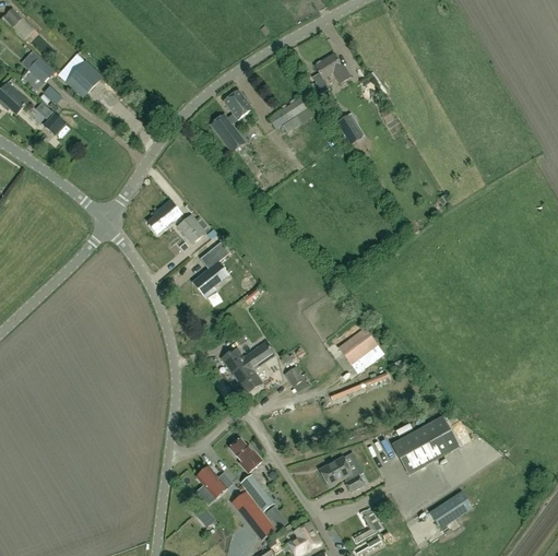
[(12,7),(1,18),(11,27),(22,38),(33,27),(22,16),(12,7)]
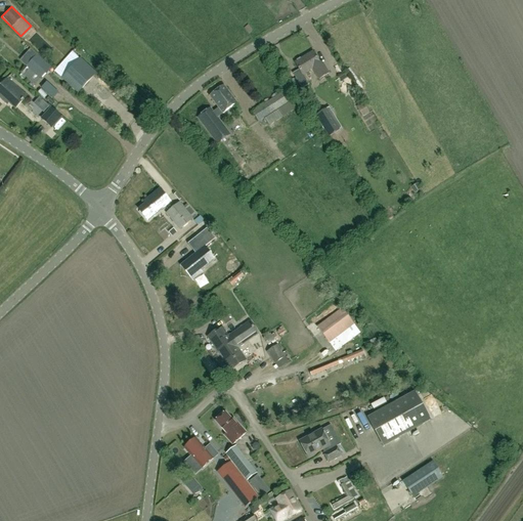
[(33,55),(36,51),(30,46),(27,49),(33,55)]
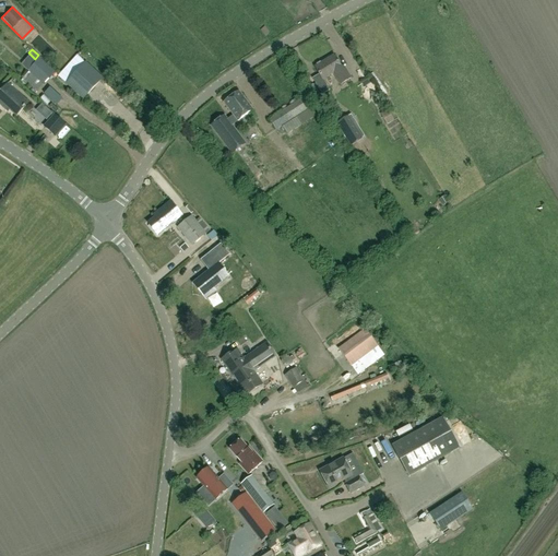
[(80,62),(87,55),(83,49),(74,57),(80,62)]
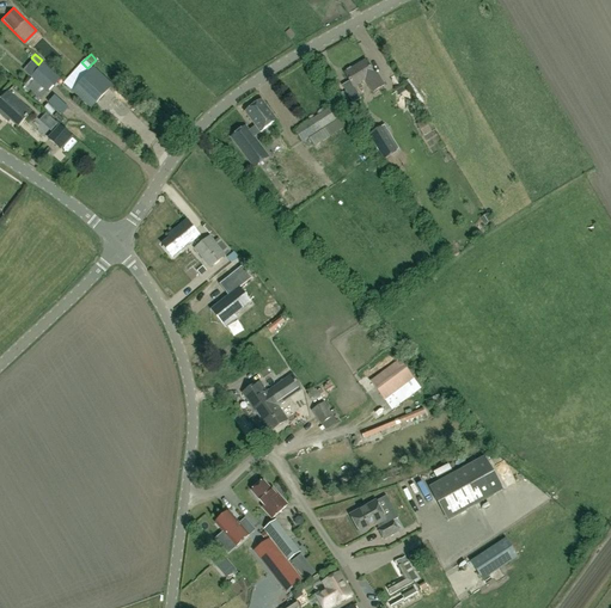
[(360,97),(353,84),(364,78),(372,90),(383,83),(376,69),(373,71),(365,57),(343,69),(348,78),(341,83),(352,102),(360,97)]
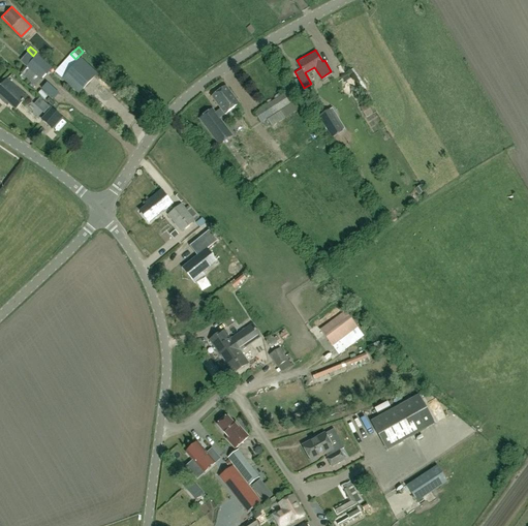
[(51,65),(36,52),(33,56),(26,64),(26,65),(21,71),(34,83),(51,65)]
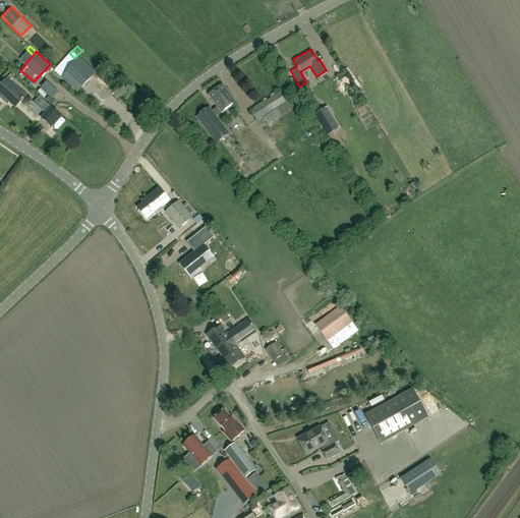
[(62,74),(61,76),(61,77),(68,83),(75,91),(84,80),(95,70),(87,63),(79,56),(72,64),(67,69),(62,74)]
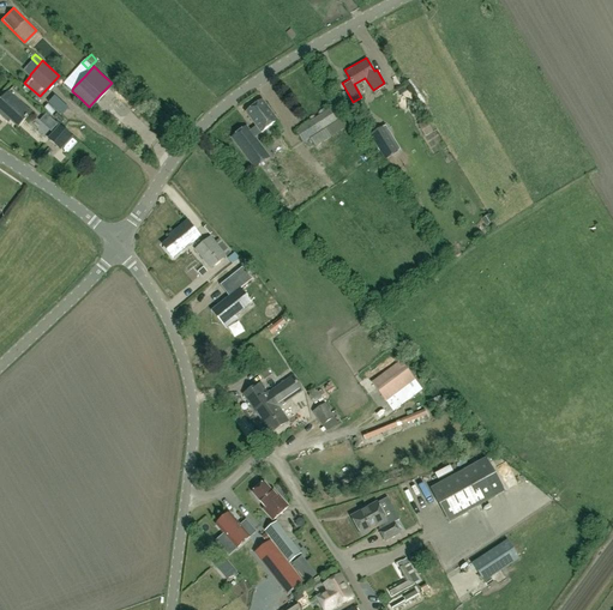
[(7,89),(0,96),(0,113),(4,116),(6,114),(17,125),(30,109),(7,89)]
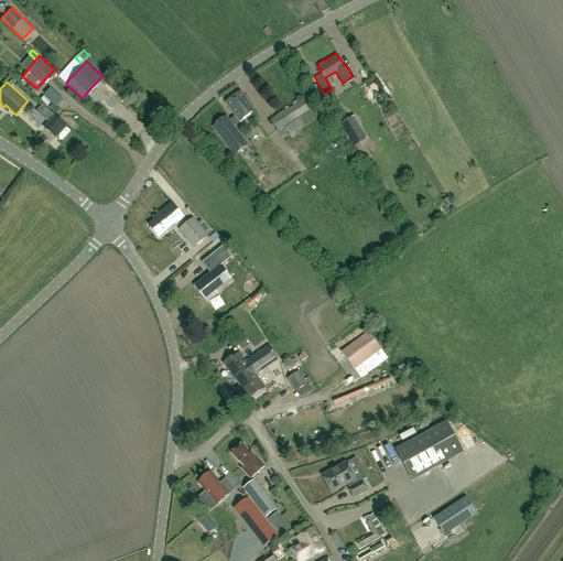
[(233,123),(238,119),(239,119),(253,108),(240,89),(225,100),(235,114),(228,118),(225,114),(212,123),(234,152),(247,142),(233,123)]
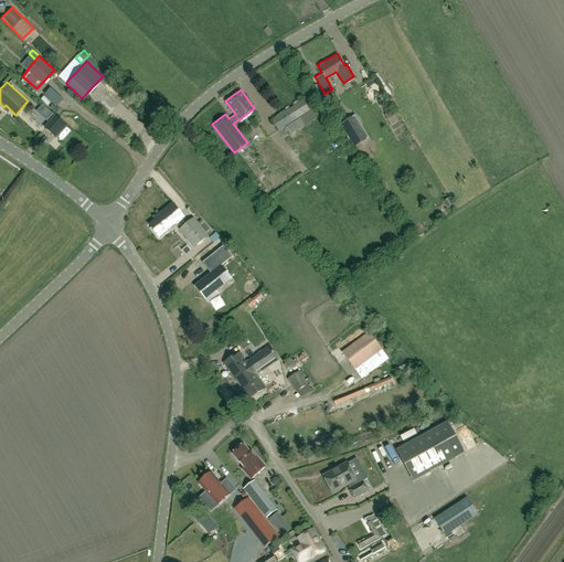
[(54,101),(88,131),(95,124),(61,93),(54,101)]
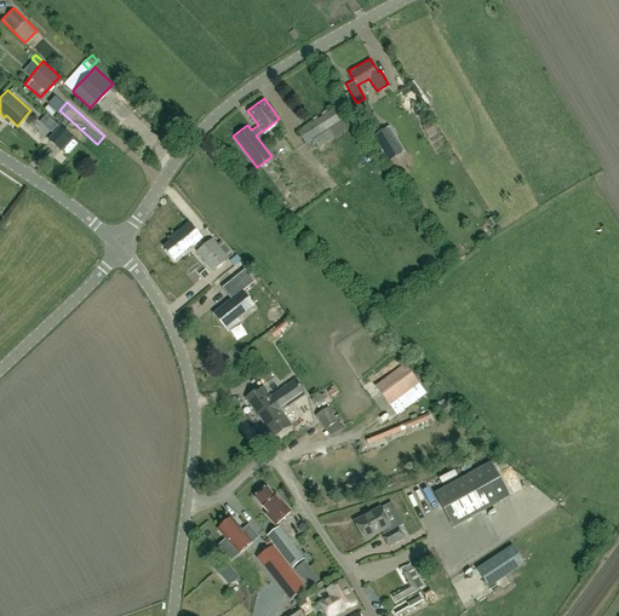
[(304,140),(344,116),(337,104),(297,130),(304,140)]
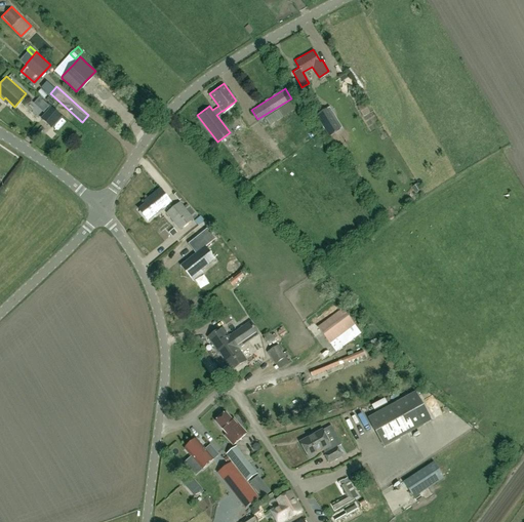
[(369,111),(363,101),(356,104),(362,114),(369,111)]
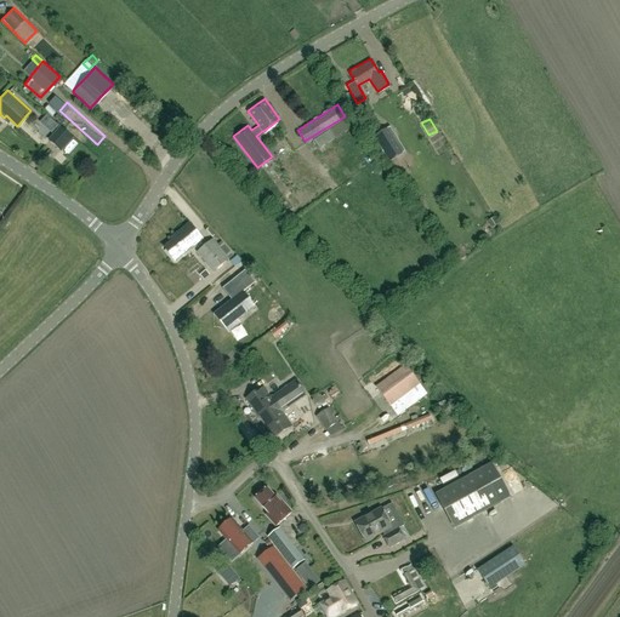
[(392,127),(397,137),(407,132),(400,123),(392,127)]
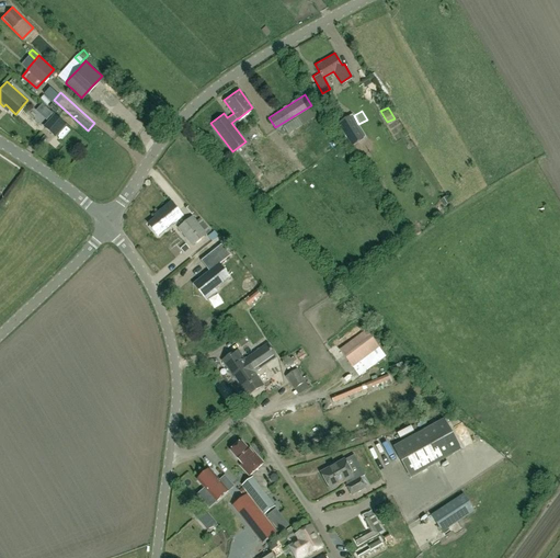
[(55,135),(66,123),(53,112),(42,124),(55,135)]
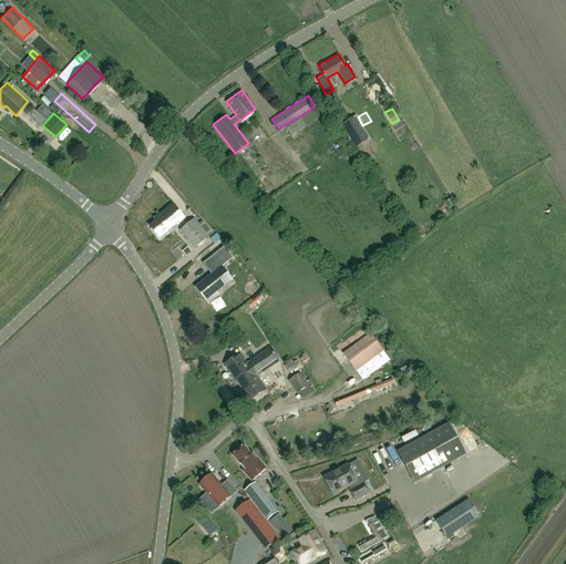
[(352,115),(341,122),(354,144),(366,137),(352,115)]
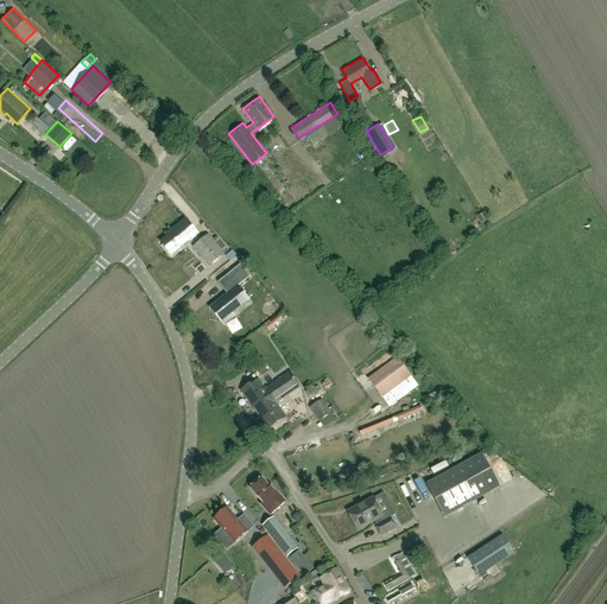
[(482,205),(486,215),(492,213),(488,203),(482,205)]
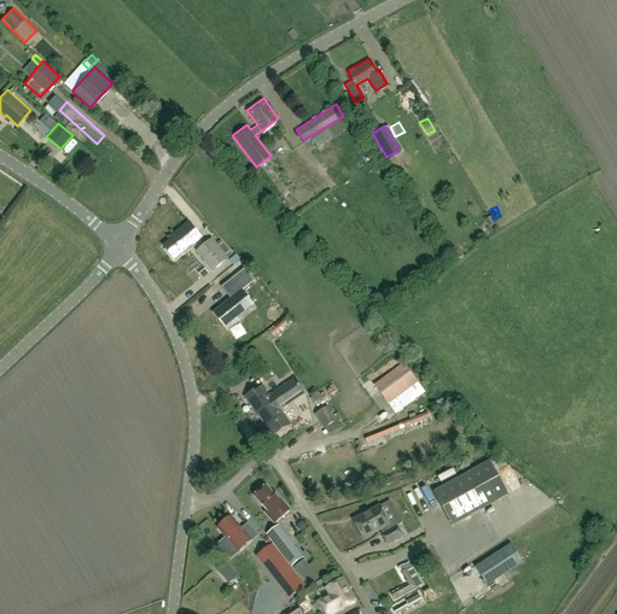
[(484,217),(489,223),(495,220),(490,214),(484,217)]
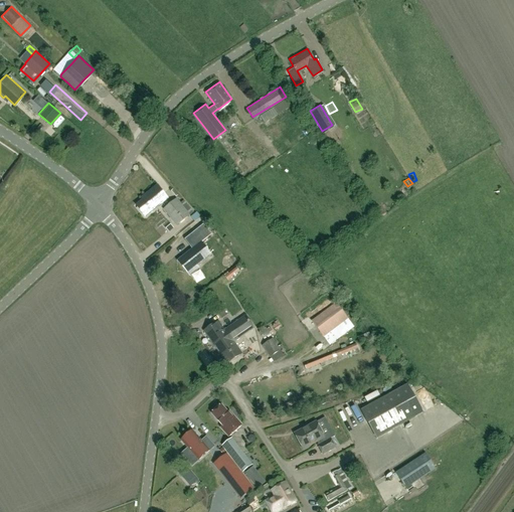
[(145,195),(135,203),(144,214),(166,196),(156,183),(144,193),(145,195)]
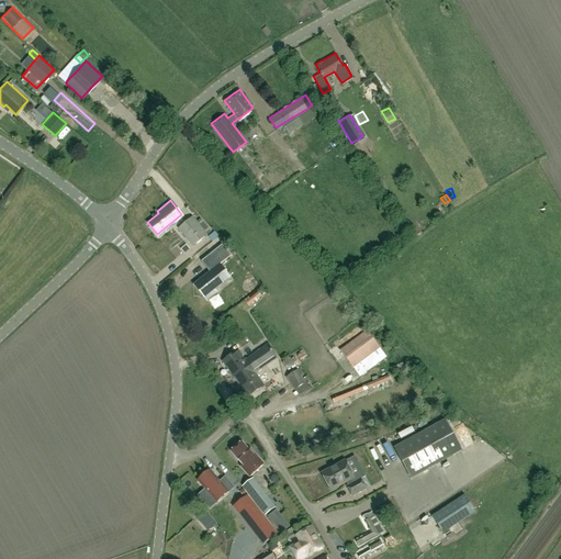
[(17,208),(24,217),(33,211),(24,201),(17,208)]
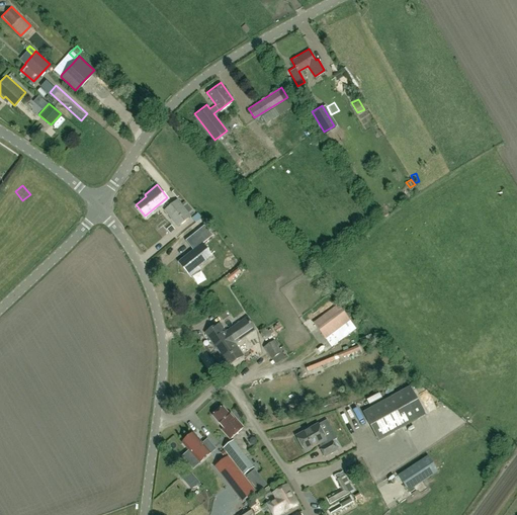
[(163,208),(176,225),(193,210),(184,198),(180,201),(176,197),(163,208)]
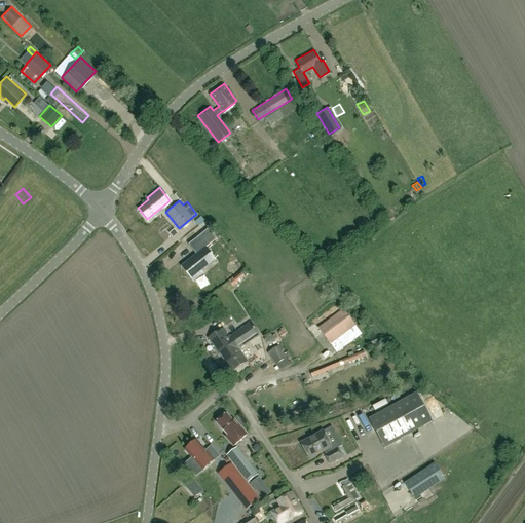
[(198,224),(204,219),(199,214),(193,219),(198,224)]
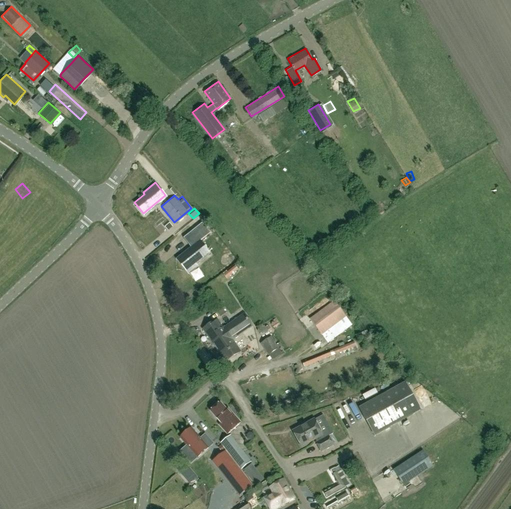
[(167,229),(172,224),(166,217),(161,222),(167,229)]
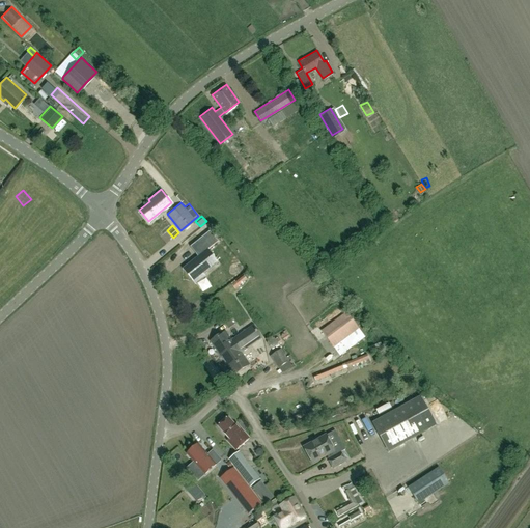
[(197,254),(182,267),(194,281),(204,274),(202,271),(217,260),(206,248),(217,239),(208,228),(189,244),(197,254)]
